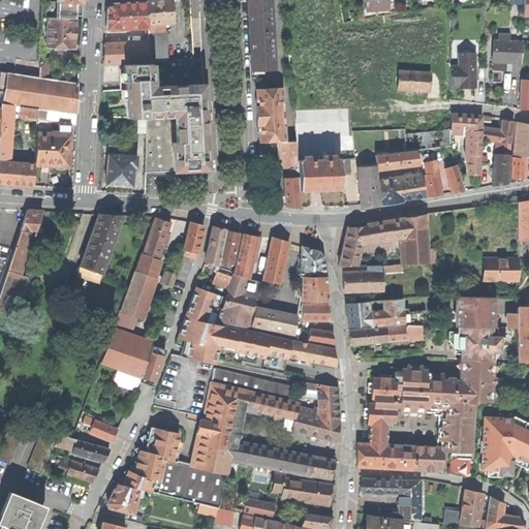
[(169,0),(157,1),(146,1),(147,24),(162,23),(173,22),(172,0),(169,0)]
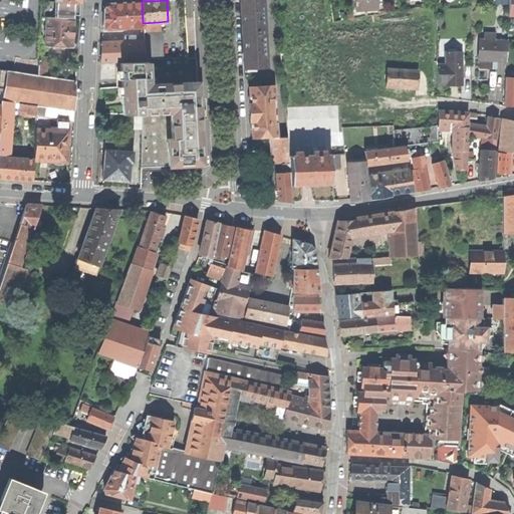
[(242,0),(245,30),(247,69),(267,68),(262,0),(242,0)]
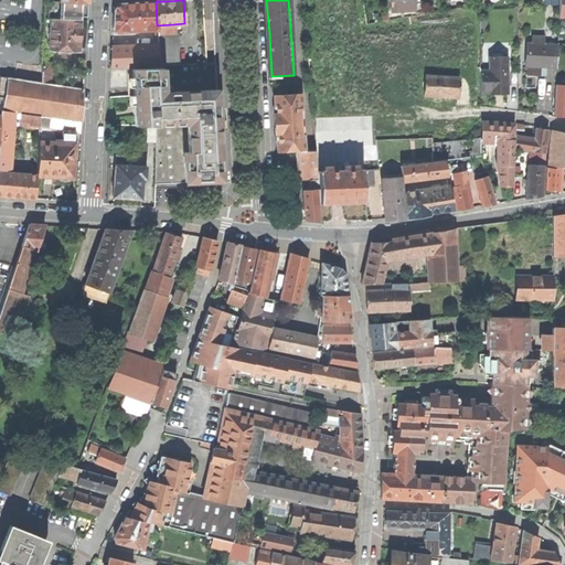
[(388,0),(390,11),(415,9),(414,0),(388,0)]
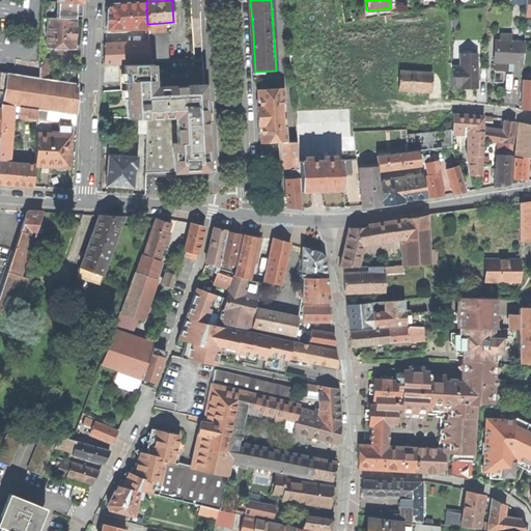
[(81,2),(56,1),(55,18),(76,18),(76,15),(81,15),(81,8),(81,2)]
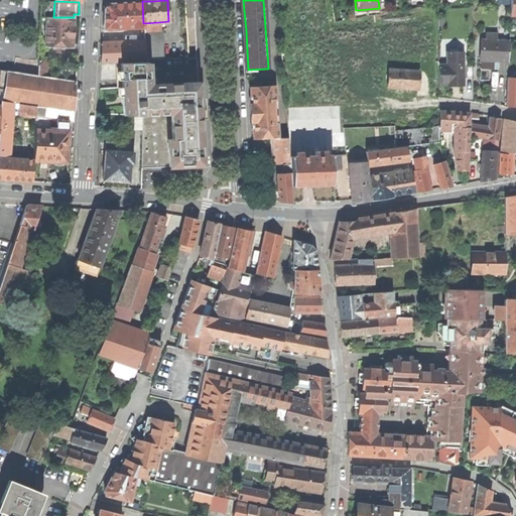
[(103,18),(103,29),(144,26),(143,23),(142,1),(109,3),(104,8),(103,18)]
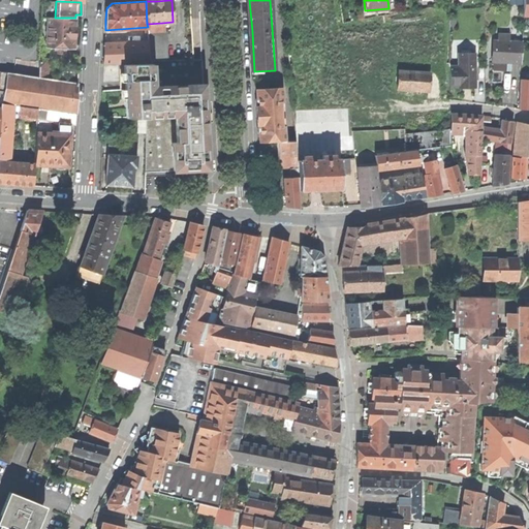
[(47,45),(58,47),(62,47),(74,47),(74,37),(75,37),(75,32),(75,27),(74,27),(75,18),(55,18),(48,17),(48,34),(44,34),(44,39),(47,39),(47,45)]
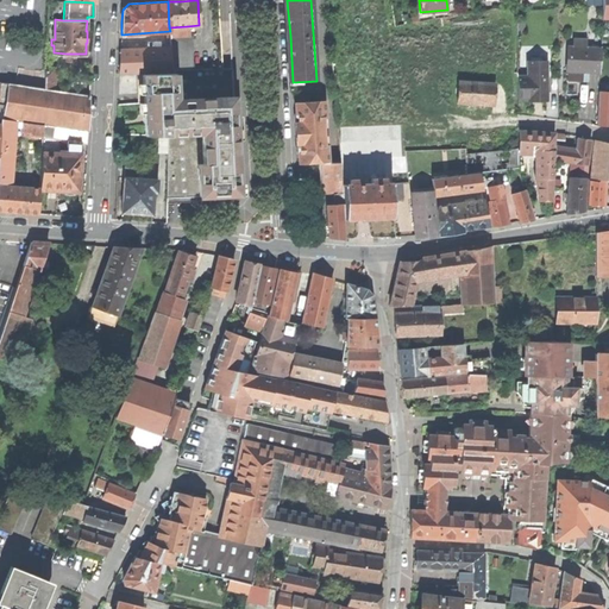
[(173,70),(192,69),(190,38),(170,39),(170,48),(120,50),(119,74),(142,74),(143,101),(144,135),(158,136),(168,136),(168,133),(201,133),(202,164),(196,164),(198,196),(238,195),(237,151),(233,99),(176,100),(175,74),(174,74),(173,70)]
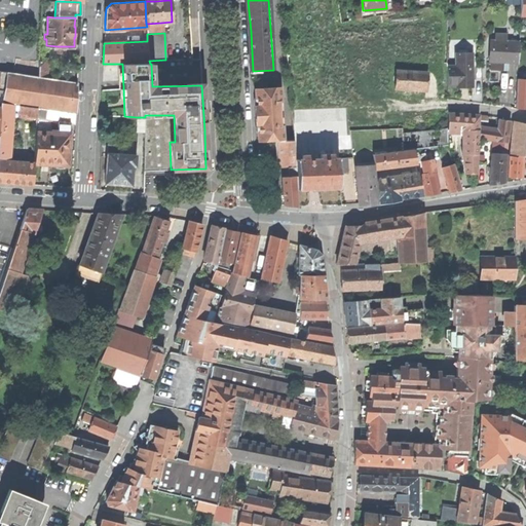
[(510,62),(518,62),(519,41),(505,41),(494,41),(490,41),(490,62),(491,62),(504,62),(510,62)]
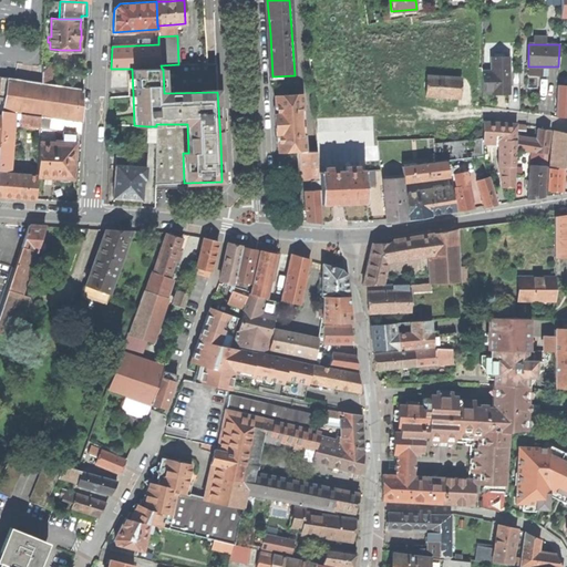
[(483,71),(482,92),(493,93),(492,94),(502,95),(511,95),(512,59),(493,58),(492,71),(483,71)]
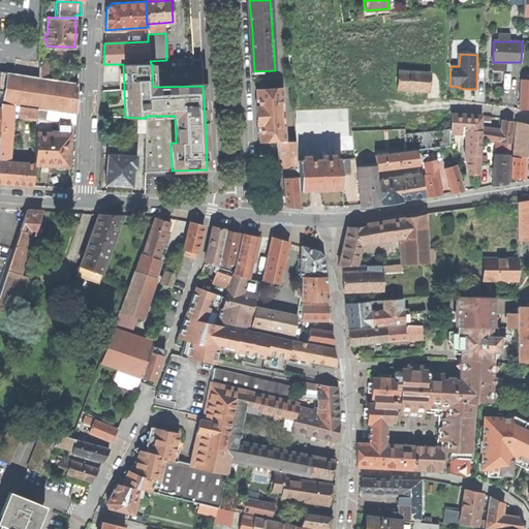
[(39,59),(38,76),(47,78),(48,59),(39,59)]
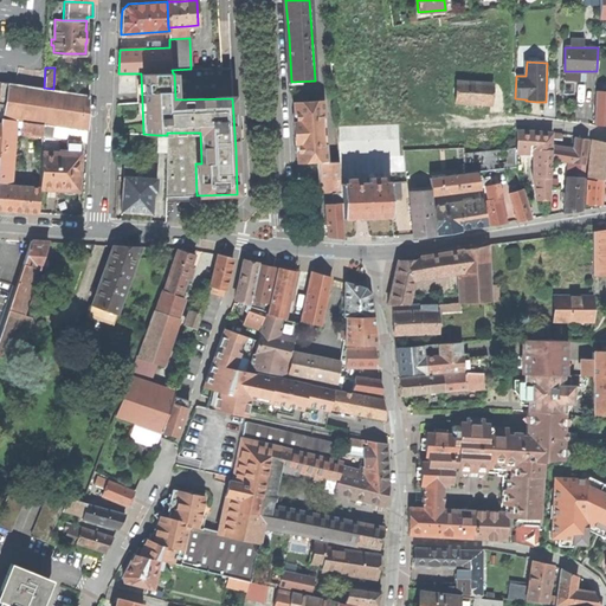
[(231,68),(191,69),(172,70),(173,73),(174,73),(175,100),(232,98),(232,83),(231,68)]
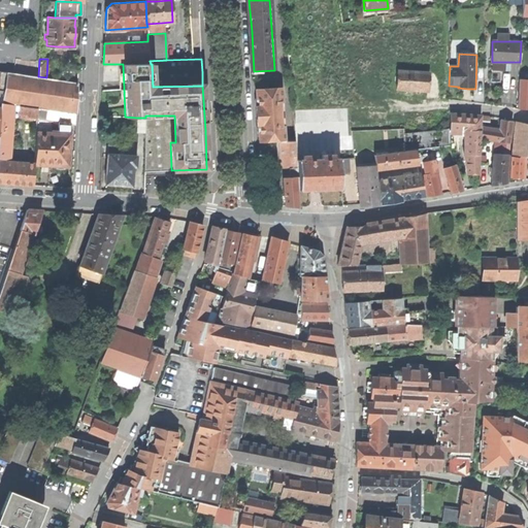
[(499,70),(506,71),(506,62),(493,62),(493,70),(499,70)]
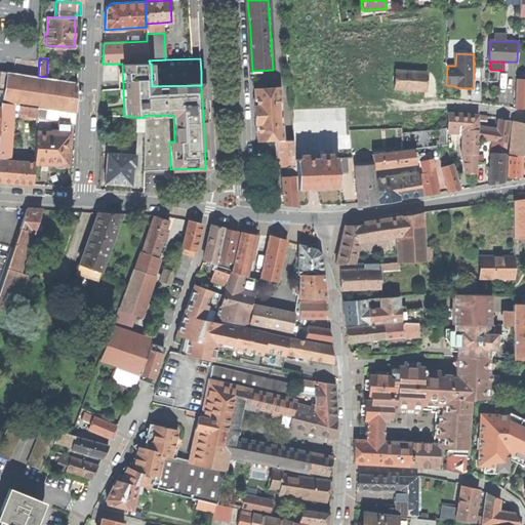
[(62,70),(62,80),(77,82),(77,71),(62,70)]
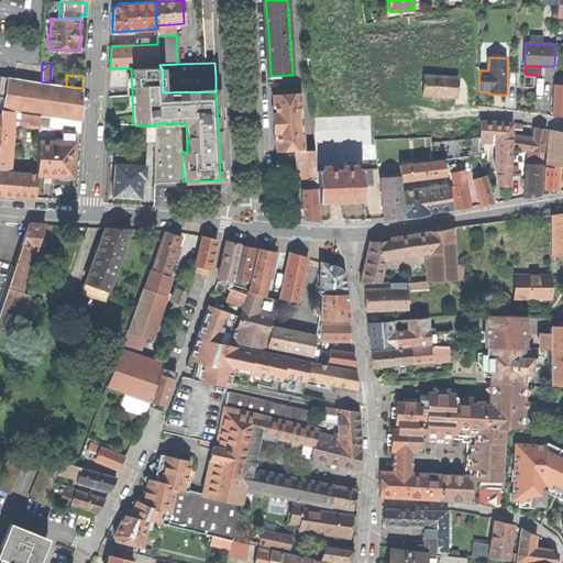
[(41,81),(0,76),(0,95),(4,96),(3,110),(15,111),(40,114),(47,116),(80,121),(83,88),(66,86),(50,83),(41,81)]
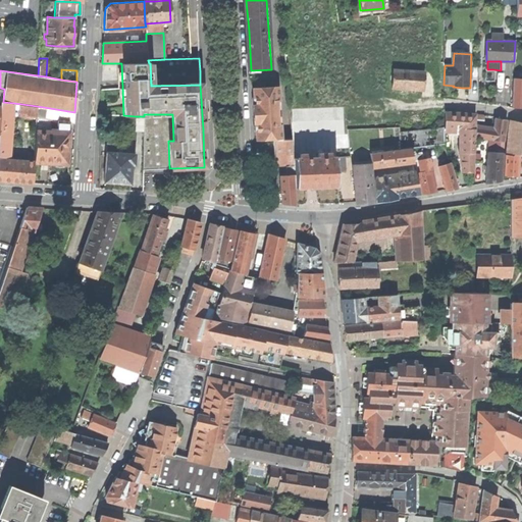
[(394,70),(393,88),(421,90),(422,81),(422,72),(394,70)]
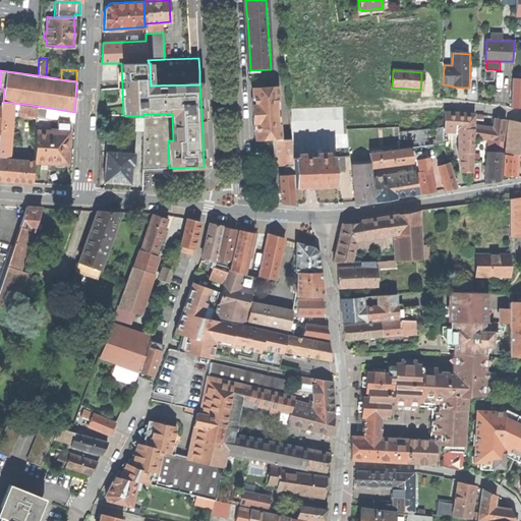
[(255,115),(256,140),(273,139),(279,139),(277,95),(275,96),(275,88),(254,89),(255,115)]
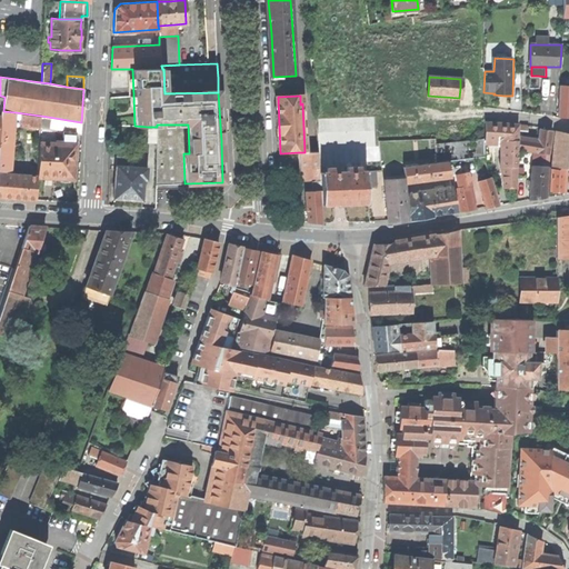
[(0,121),(0,171),(9,172),(11,172),(15,119),(16,112),(3,111),(1,110),(0,121)]
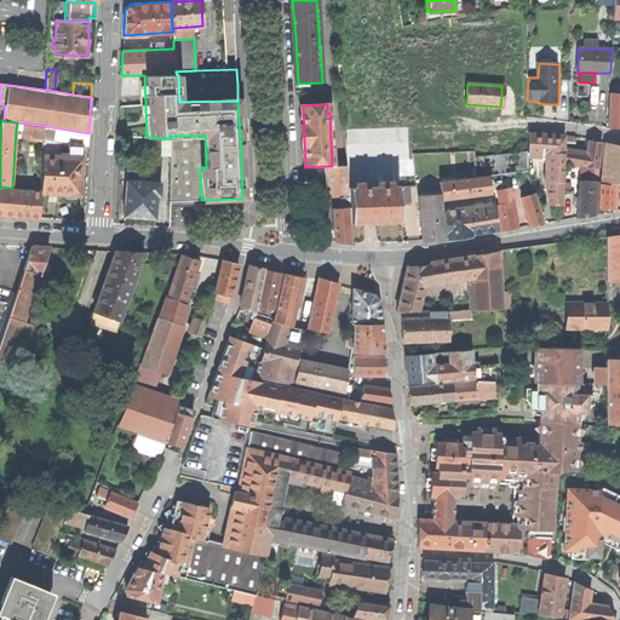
[(39,141),(44,142),(44,138),(44,126),(17,122),(16,130),(22,131),(21,137),(30,139),(30,143),(38,144),(39,141)]
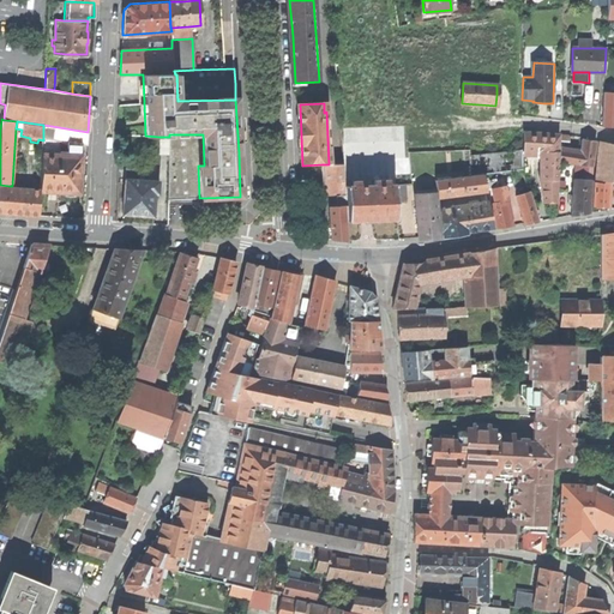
[(88,132),(52,126),(50,138),(60,140),(68,142),(82,143),(88,144),(88,132)]
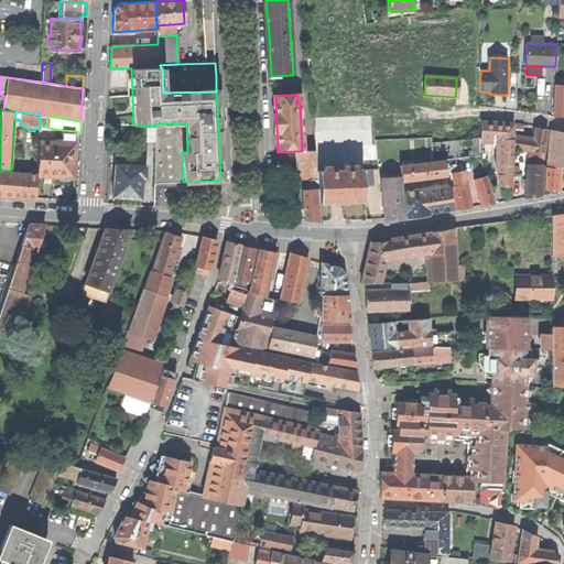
[(497,132),(513,132),(513,123),(480,122),(480,139),(489,139),(497,139),(497,132)]
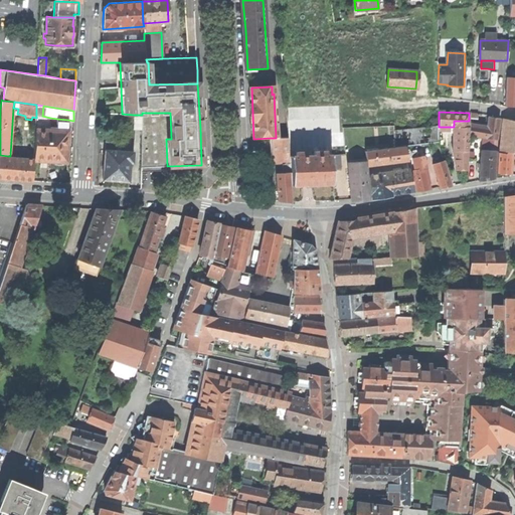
[(159,167),(167,166),(166,139),(171,139),(170,113),(142,113),(142,115),(142,130),(141,167),(159,167)]
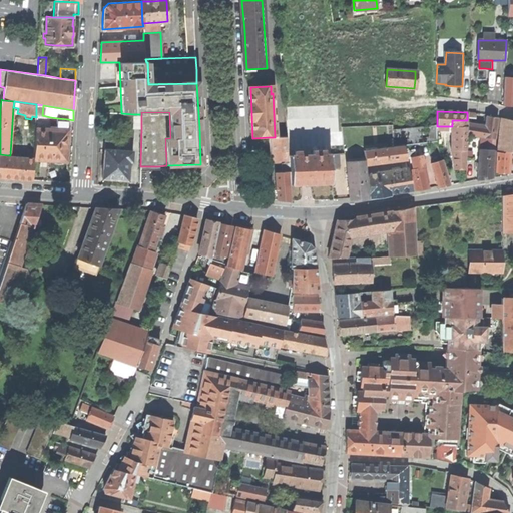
[(36,117),(35,128),(50,129),(50,117),(42,115),(36,114),(36,117)]
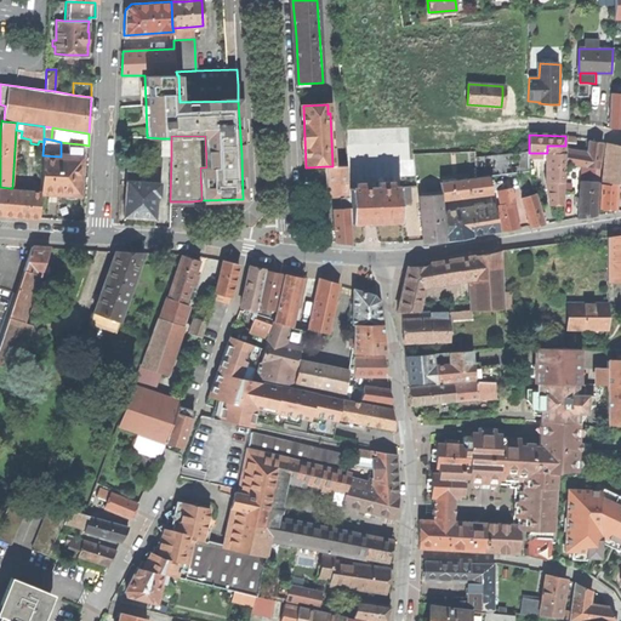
[(171,138),(161,138),(161,157),(171,157),(171,138)]
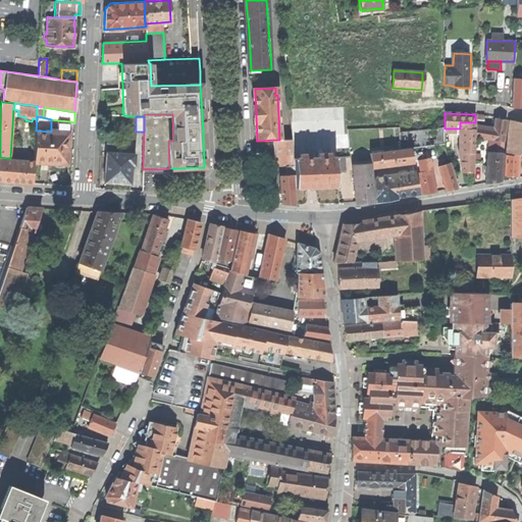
[(478,127),(476,137),(503,141),(506,120),(500,119),(496,118),(494,129),(478,127)]
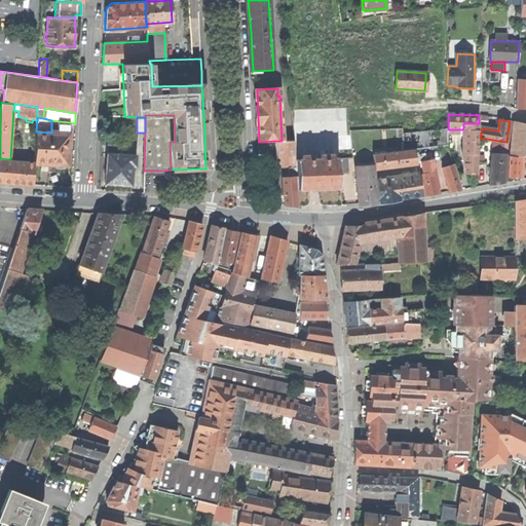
[(58,133),(70,133),(70,122),(59,121),(58,133)]
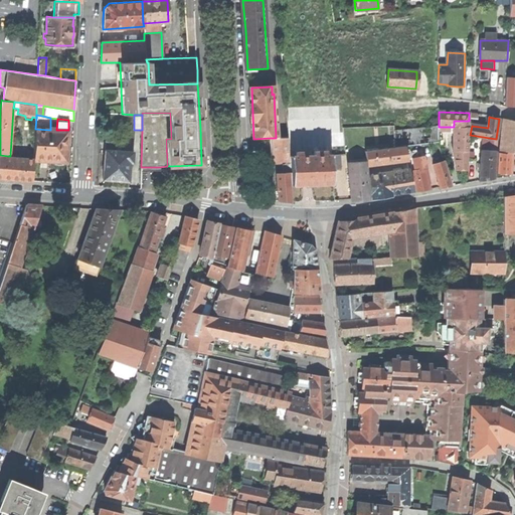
[(514,122),(504,119),(500,153),(513,154),(514,154),(514,122)]
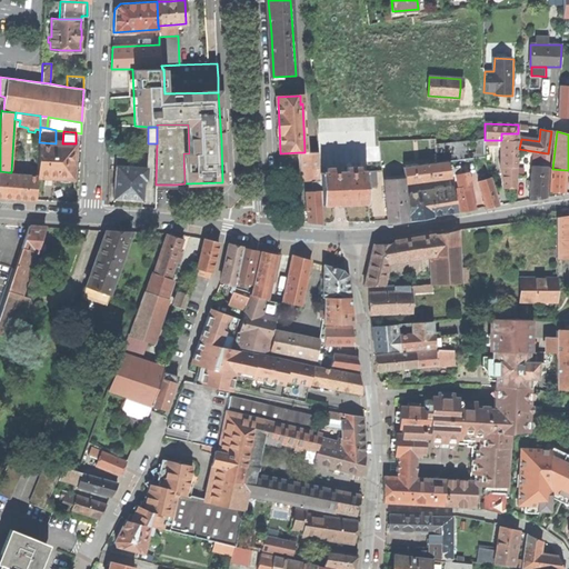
[(518,133),(501,133),(501,140),(501,166),(505,188),(510,188),(516,188),(518,133)]
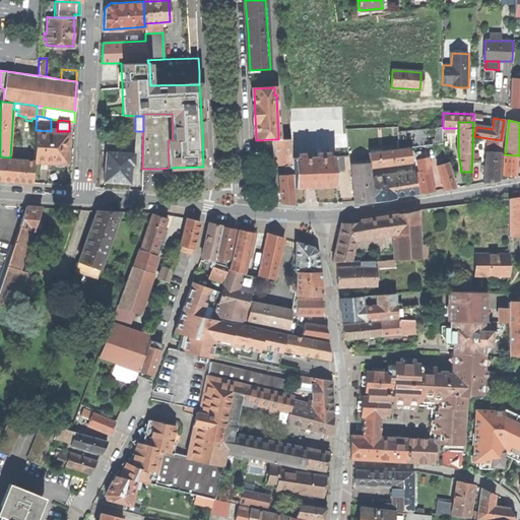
[(443,143),(443,128),(398,132),(399,148),(409,147),(413,146),(443,143)]
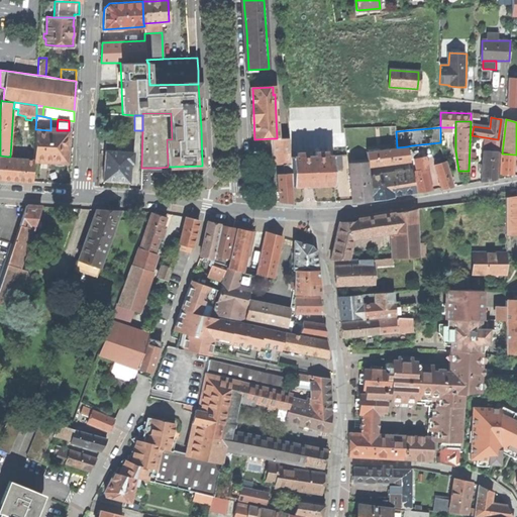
[(30,137),(35,137),(34,161),(44,162),(50,162),(53,164),(55,165),(58,166),(60,167),(62,166),(65,166),(66,165),(67,164),(69,130),(57,130),(50,130),(35,129),(35,134),(31,134),(30,137)]
